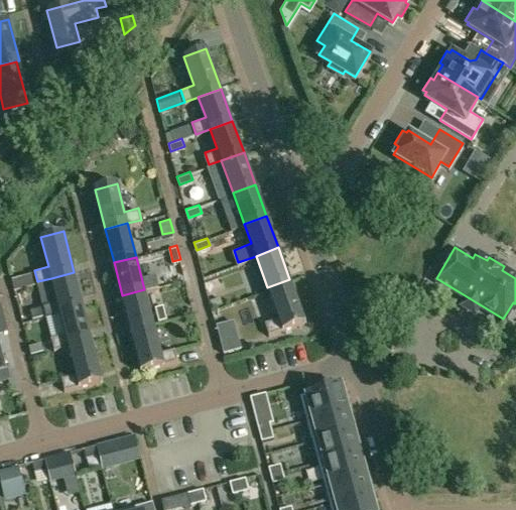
[(42,302),(45,314),(59,311),(83,305),(74,272),(51,278),(56,299),(42,302)]
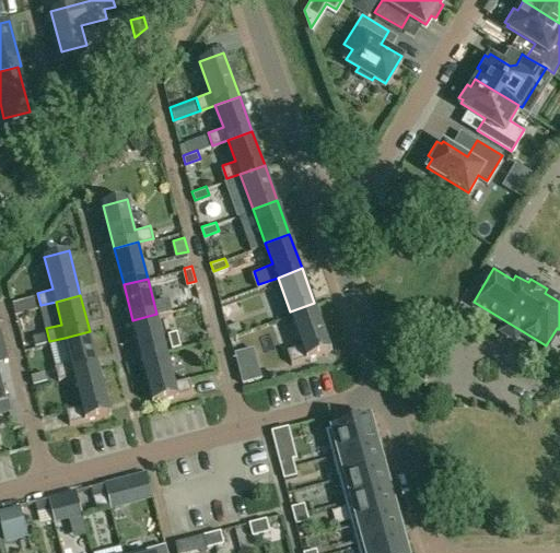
[(12,299),(15,312),(27,308),(24,296),(12,299)]
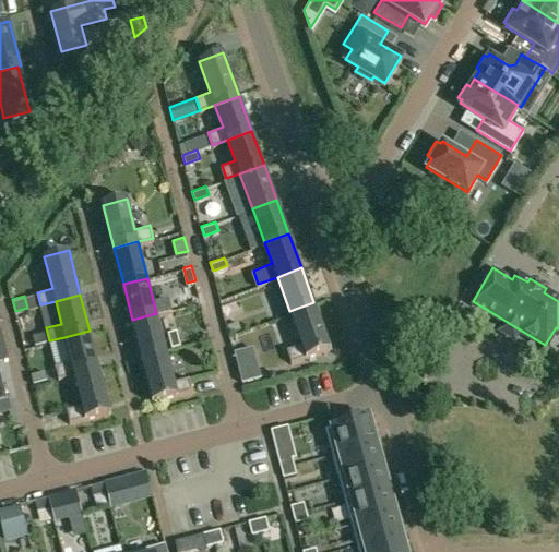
[(330,346),(313,302),(289,311),(300,343),(286,347),(290,360),(330,346)]
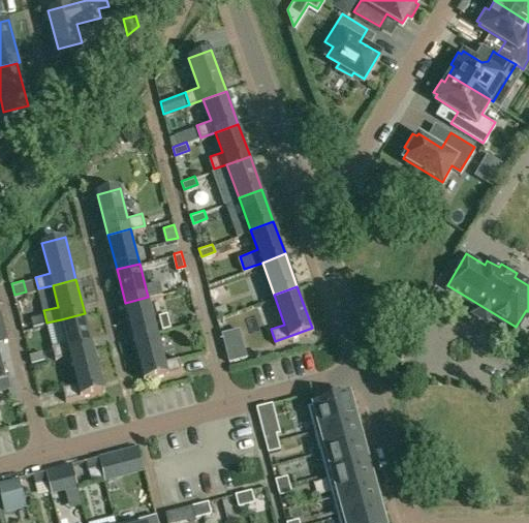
[(148,297),(125,303),(133,336),(134,336),(157,331),(148,297)]
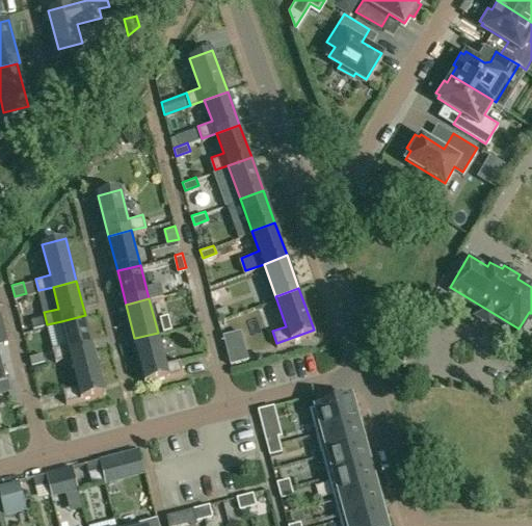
[(227,304),(217,307),(219,313),(229,310),(227,304)]
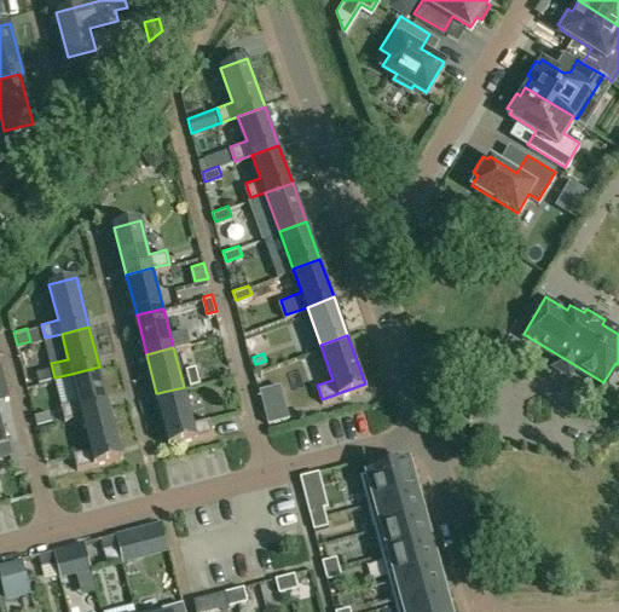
[(36,382),(55,377),(51,363),(33,368),(36,382)]
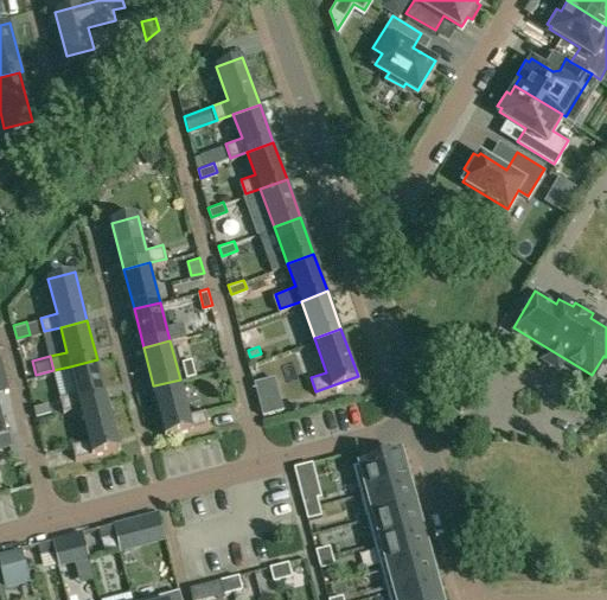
[(183,359),(186,375),(196,372),(192,357),(183,359)]
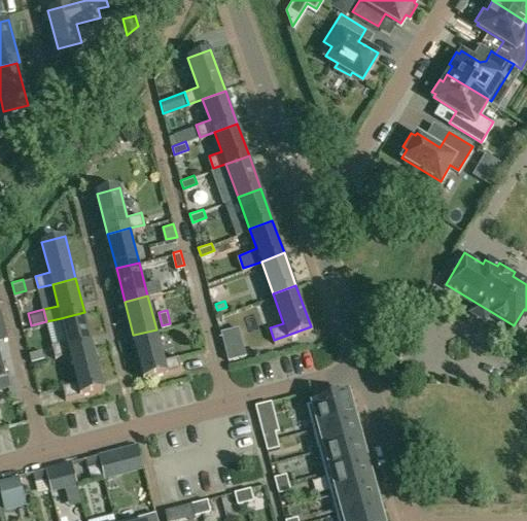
[(56,355),(70,351),(93,346),(84,312),(61,318),(67,340),(53,343),(56,355)]
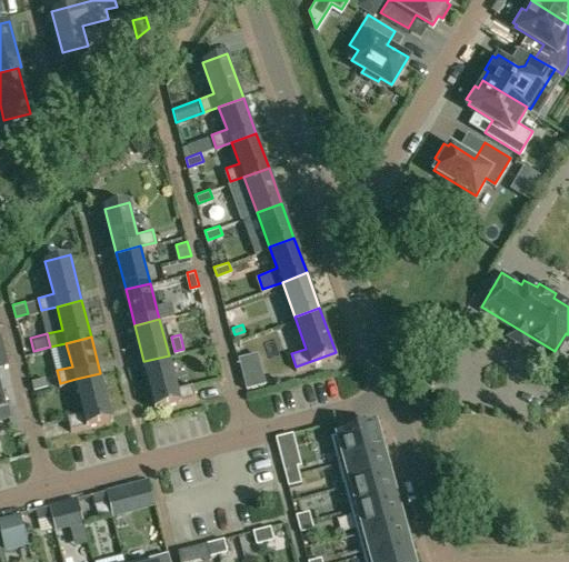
[(258,350),(238,355),(246,388),(266,382),(258,350)]
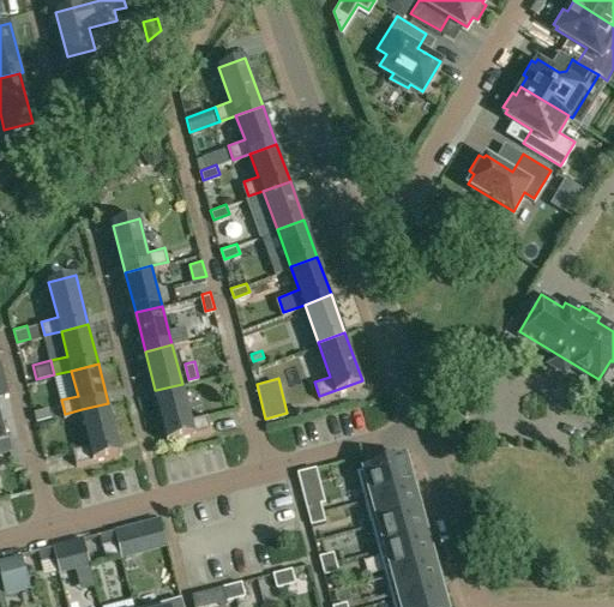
[(191,418),(182,384),(156,390),(168,438),(211,427),(208,413),(191,418)]
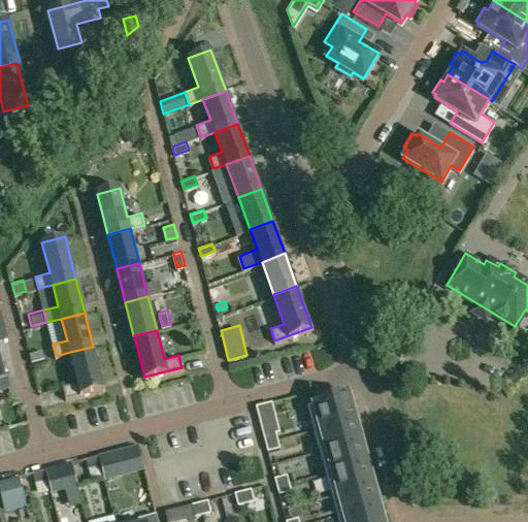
[(28,350),(32,362),(43,359),(40,347),(28,350)]
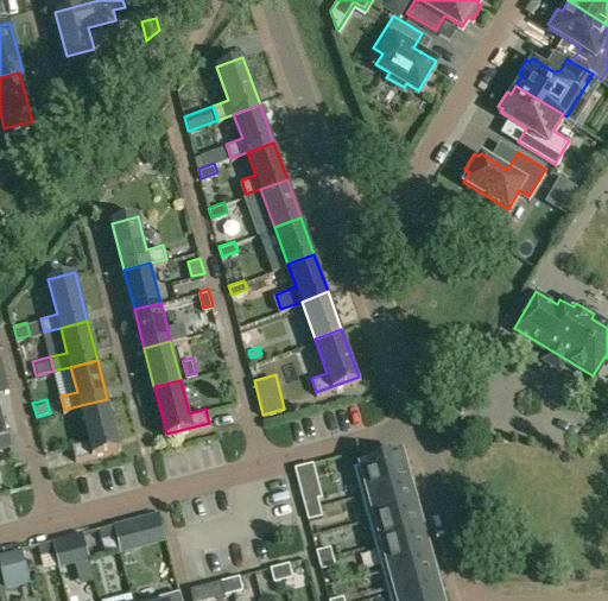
[(73,443),(76,457),(120,445),(107,399),(81,405),(89,438),(73,443)]
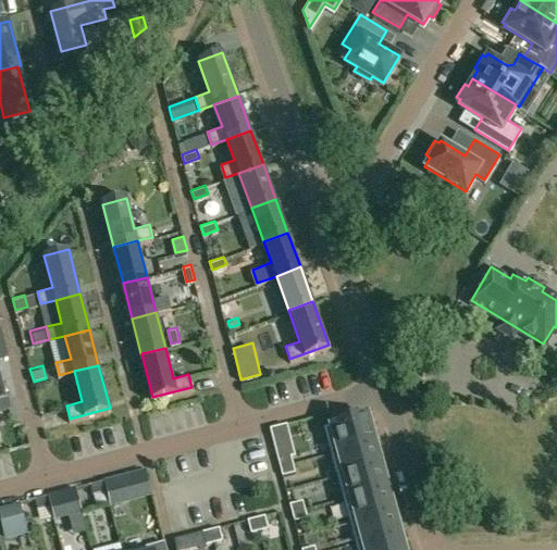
[(330,449),(375,436),(369,413),(323,425),(330,449)]
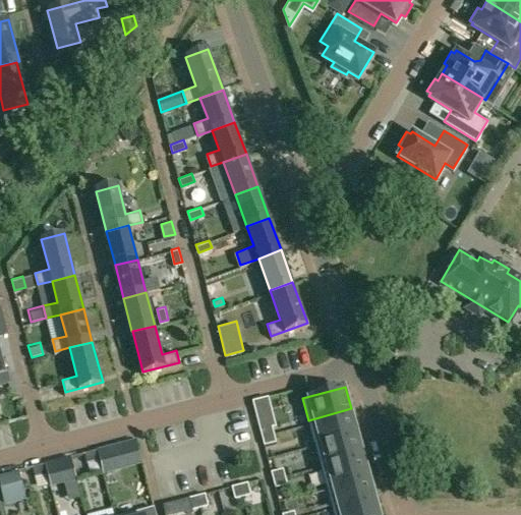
[(308,420),(314,442),(357,431),(351,408),(308,420)]
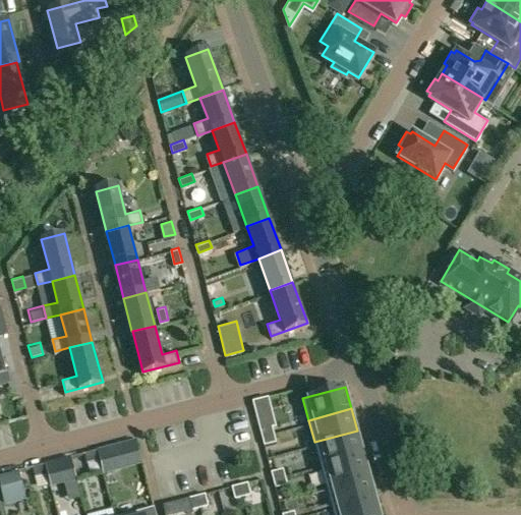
[(259,427),(262,435),(274,432),(272,423),(259,427)]
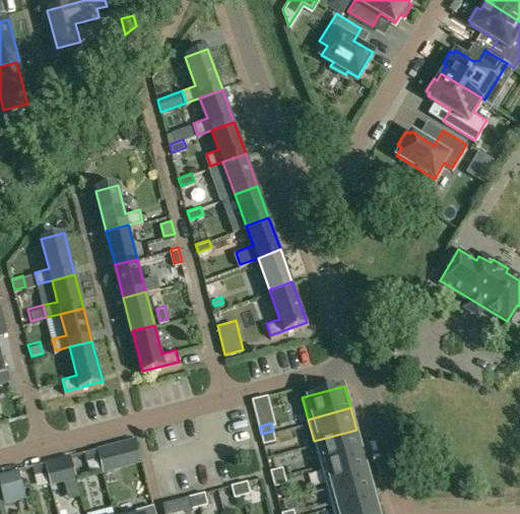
[(320,463),(363,451),(356,430),(314,441),(320,463)]
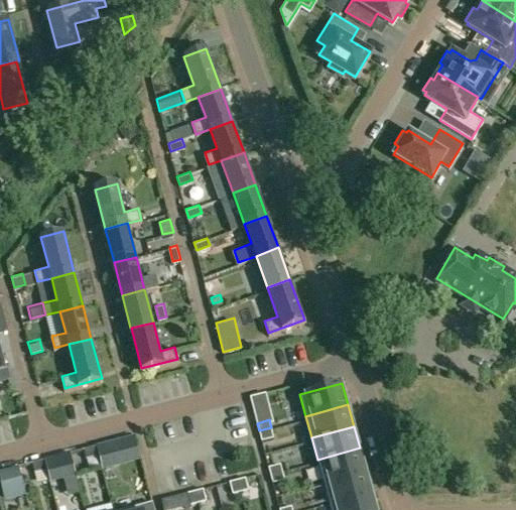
[(271,427),(259,430),(261,438),(273,435),(271,427)]
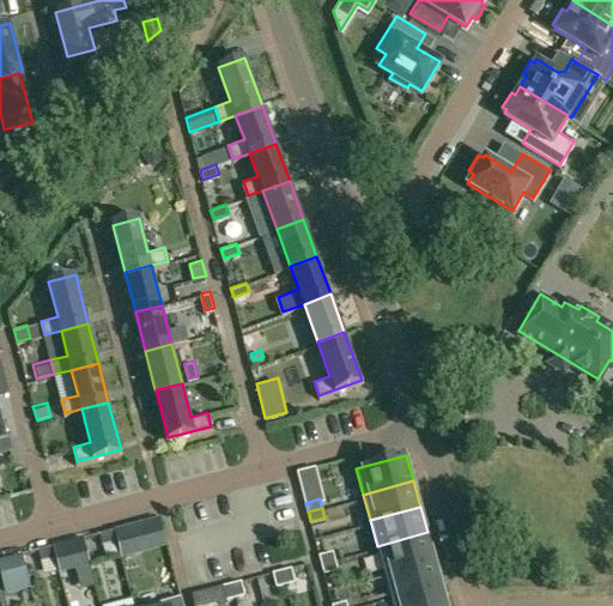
[(129,523),(114,527),(120,551),(137,546),(129,523)]
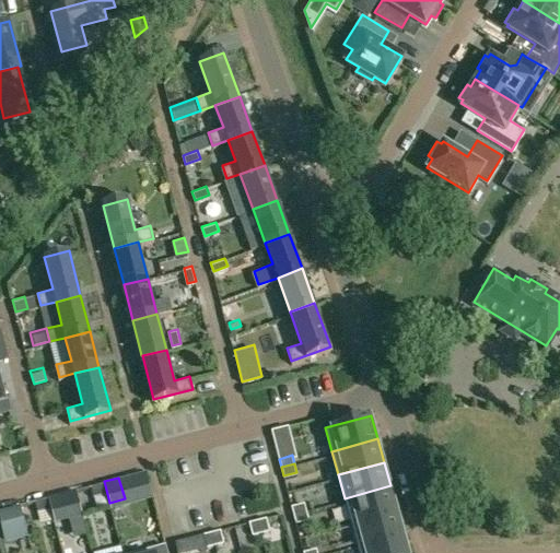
[(106,492),(104,482),(92,485),(94,495),(106,492)]
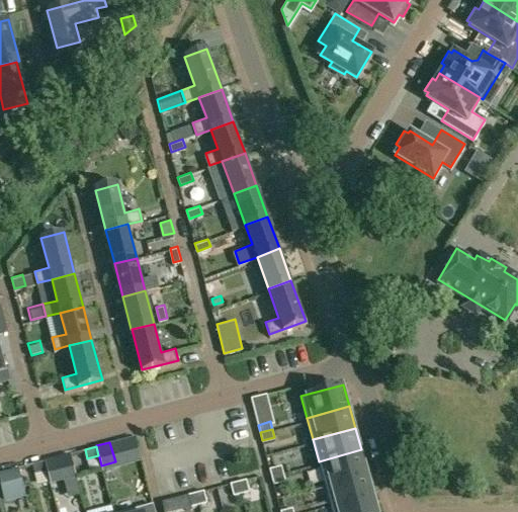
[(325,483),(366,472),(361,449),(319,461),(325,483)]
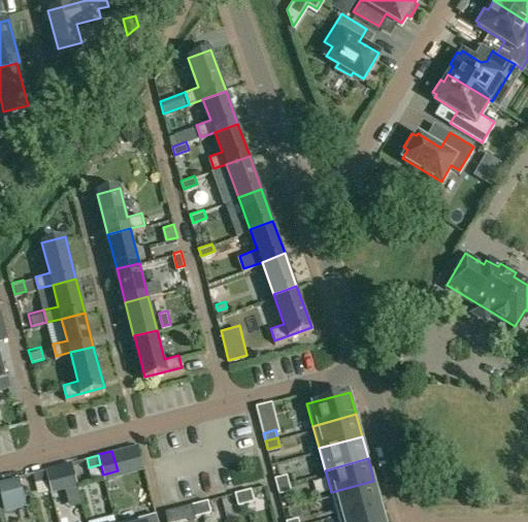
[(72,462),(61,464),(63,475),(74,470),(72,462)]
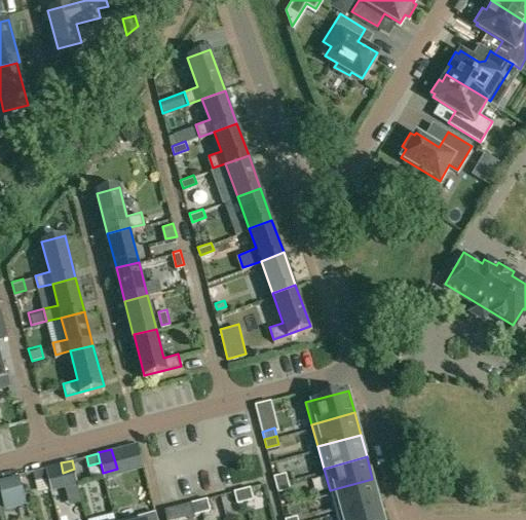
[(45,468),(33,471),(36,479),(47,476),(45,468)]
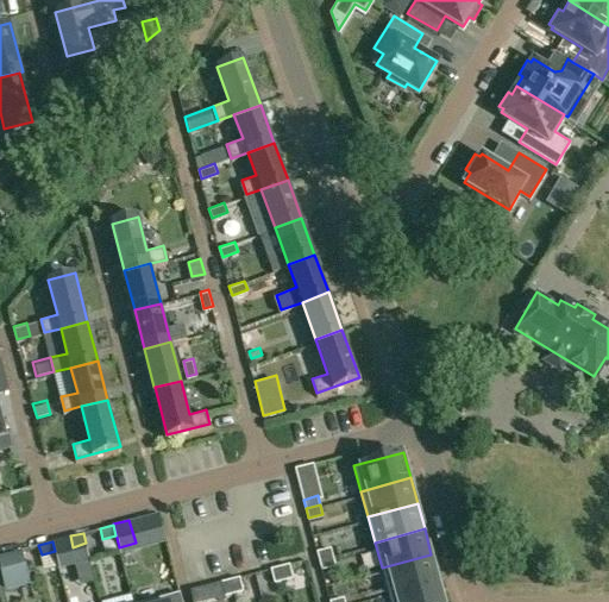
[(316,549),(319,558),(333,555),(331,545),(316,549)]
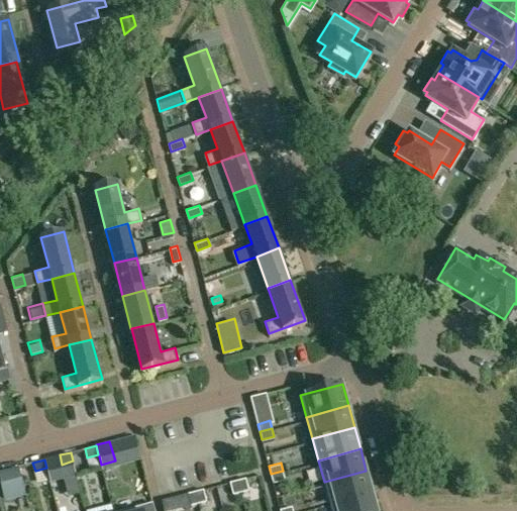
[(18,466),(0,470),(0,481),(3,494),(24,489),(18,466)]
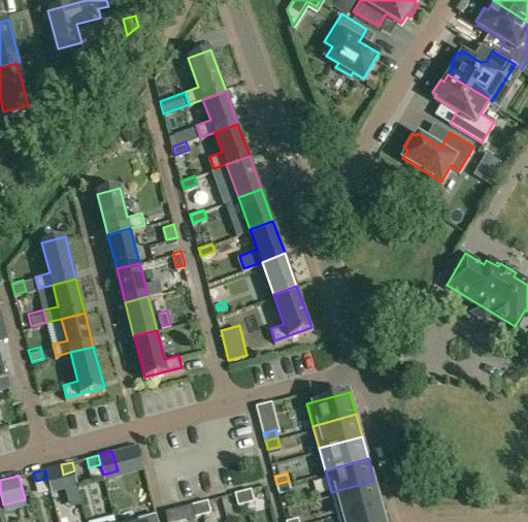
[(289,481),(276,484),(278,492),(291,489),(289,481)]
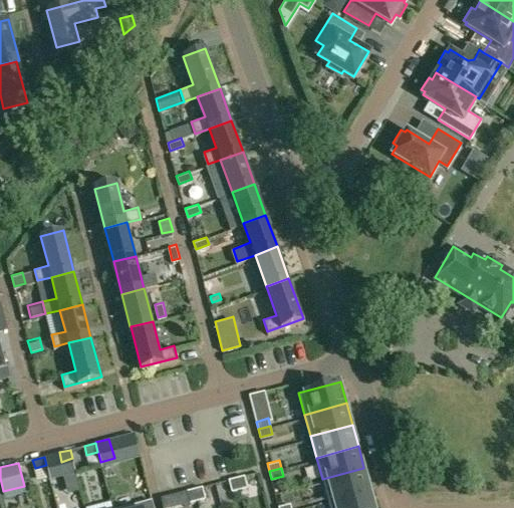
[(363,468),(322,479),(328,500),(369,489),(363,468)]
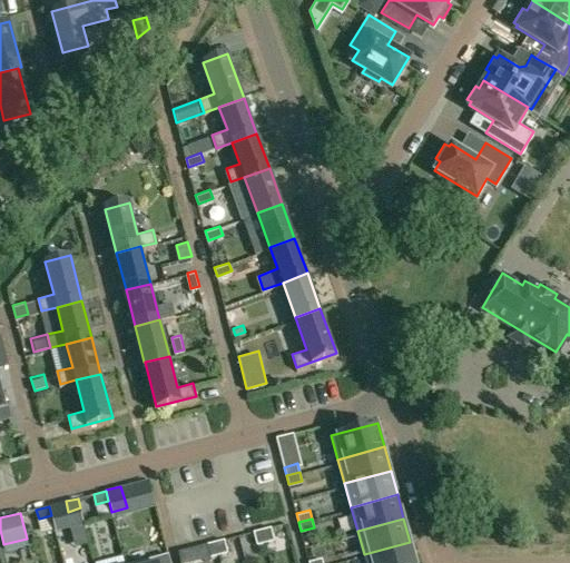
[(271,525),(262,527),(265,541),(274,539),(271,525)]
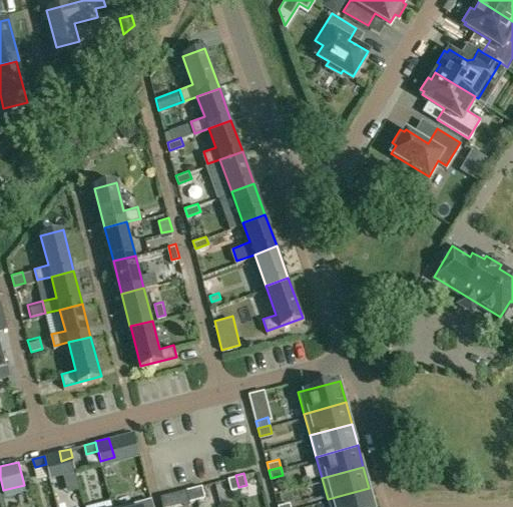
[(229,488),(237,486),(234,475),(226,477),(229,488)]
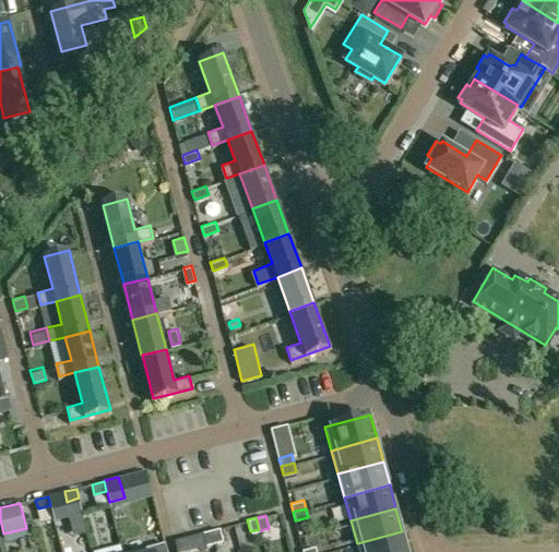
[(218,526),(210,528),(213,540),(222,539),(218,526)]
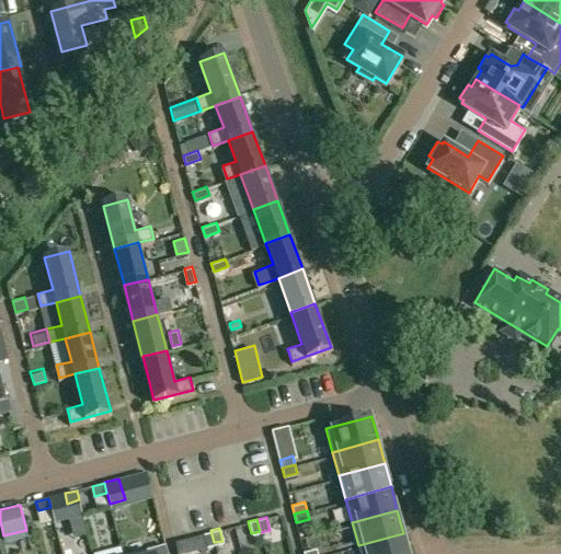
[(214,542),(210,530),(202,532),(205,544),(214,542)]
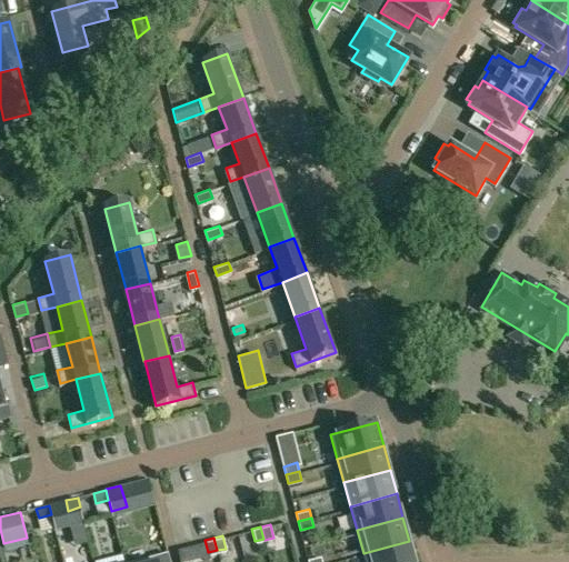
[(363,553),(365,561),(415,561),(409,541),(363,553)]
